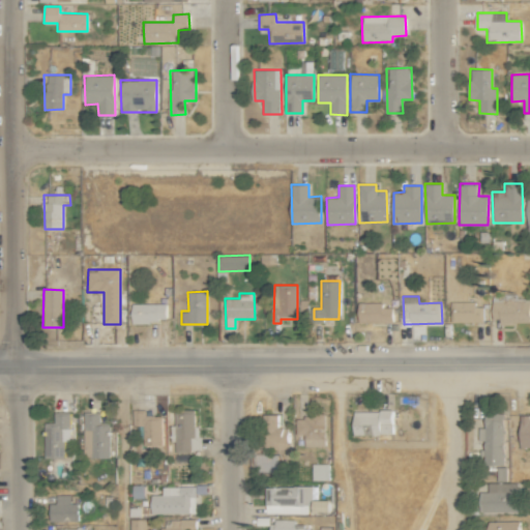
[(500,324),(529,323),(529,311),(529,298),(510,298),(510,301),(492,301),(492,319),(500,319),(500,324)]
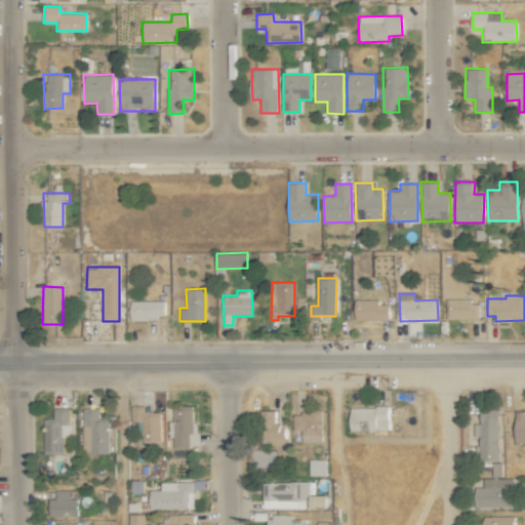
[(389,320),(389,304),(378,304),(378,299),(355,299),(354,319),(389,320)]
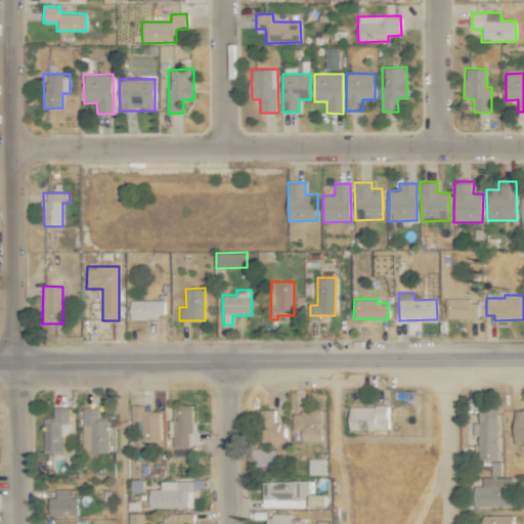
[(164,300),(129,300),(130,318),(164,318),(164,300)]
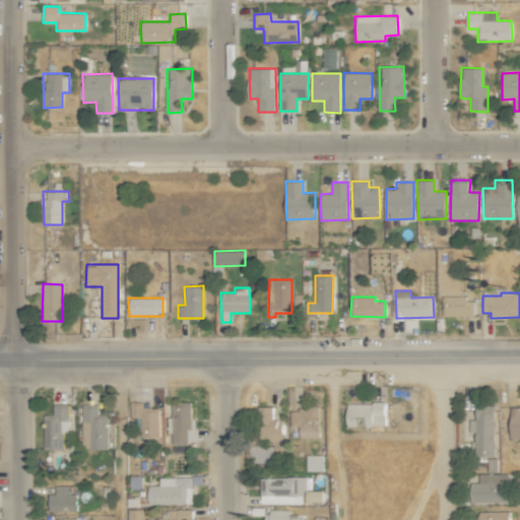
[(442,316),(474,317),(474,298),(442,298),(442,316)]
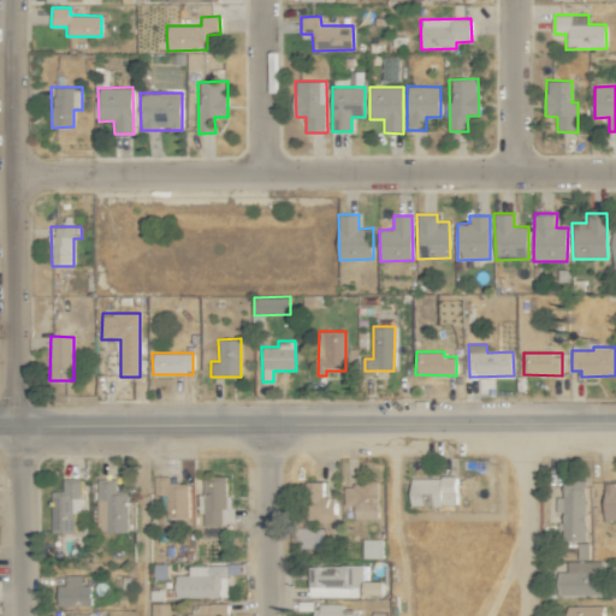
[(188,517),(188,483),(169,483),(169,475),(154,474),(154,493),(166,495),(166,516),(188,517)]
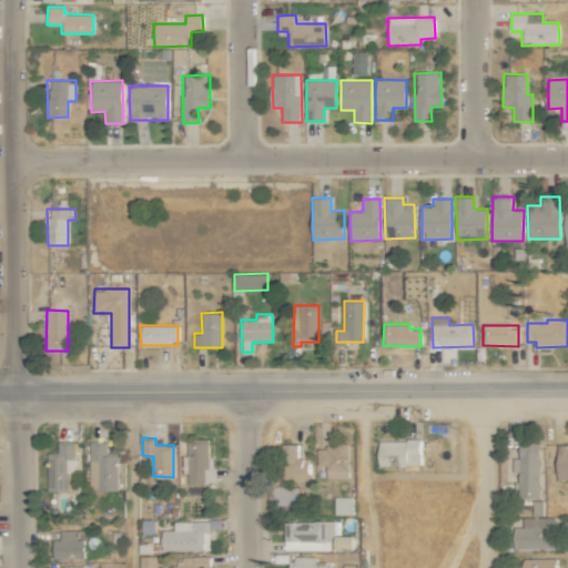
[(188,483),(214,483),(214,456),(209,456),(208,438),(185,439),(185,462),(188,462),(188,483)]
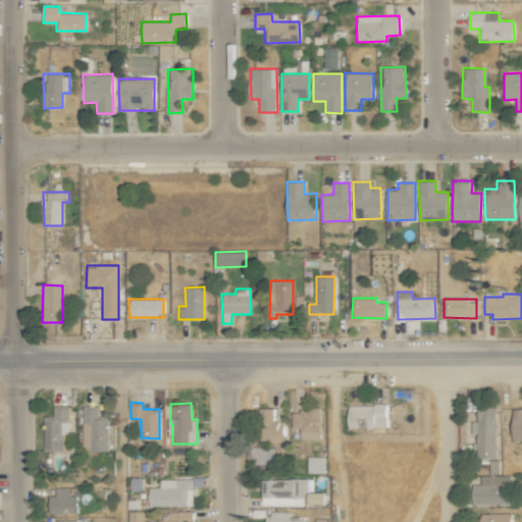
[(386,404),(348,404),(349,428),(386,427),(386,404)]
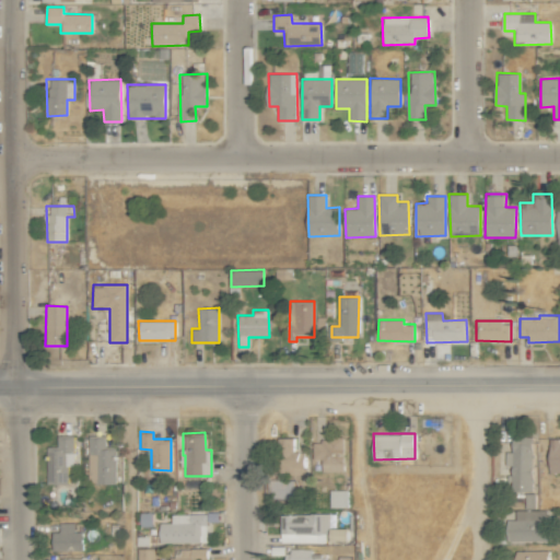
[(68,483),(67,466),(74,465),(73,434),(58,435),(58,446),(46,446),(47,483),(68,483)]
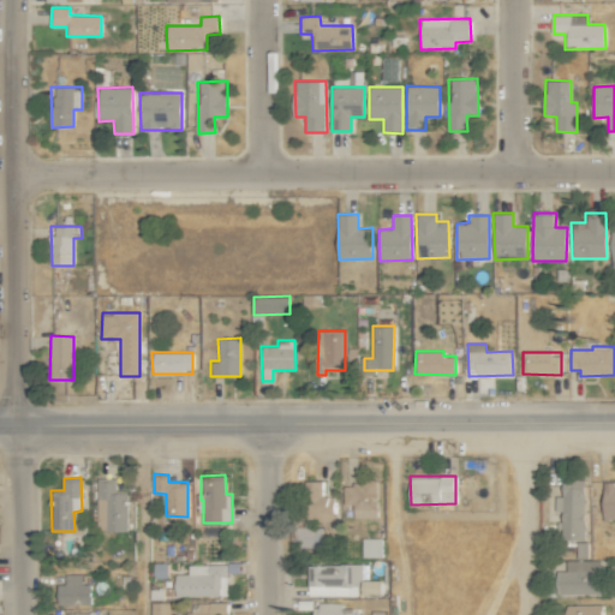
[(126,531),(126,491),(115,491),(115,478),(96,477),(96,530),(126,531)]
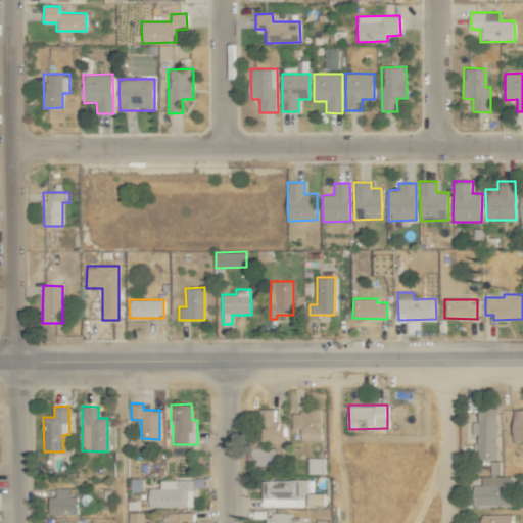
[(285,421),(275,421),(275,408),(262,408),(260,439),(285,440),(285,421)]
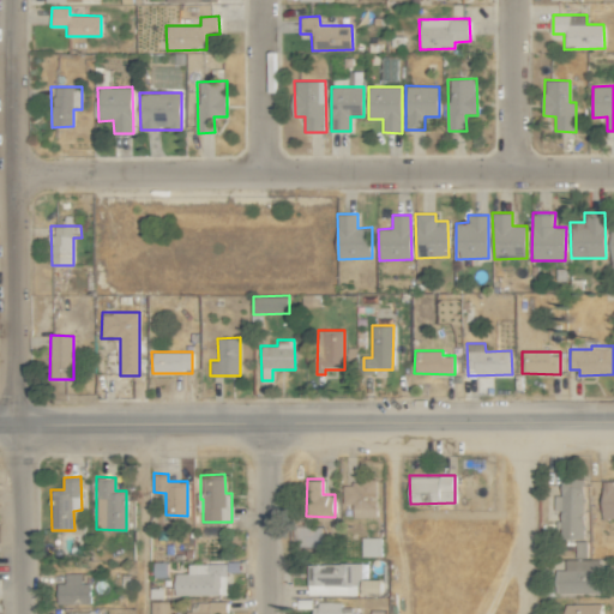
[(585,479),(563,479),(561,494),(555,494),(555,510),(561,510),(561,537),(584,537),(585,479)]
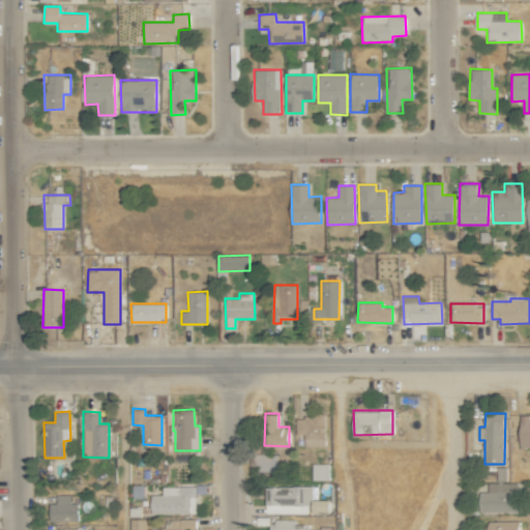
[(529,414),(521,414),(520,447),(529,446),(529,414)]
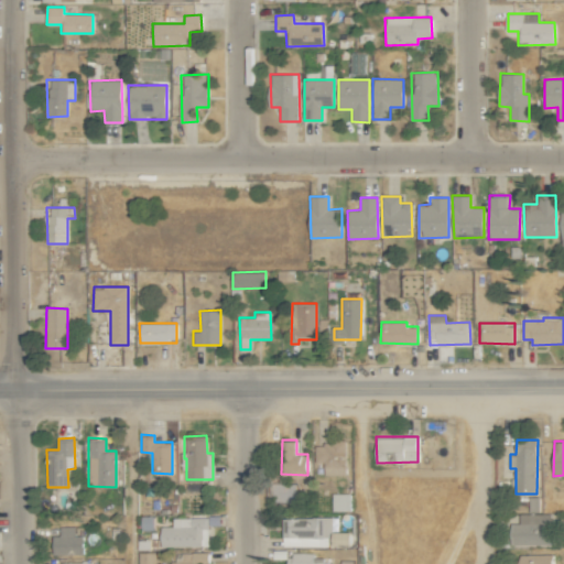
[(345,442),(315,442),(316,474),(346,474),(345,442)]
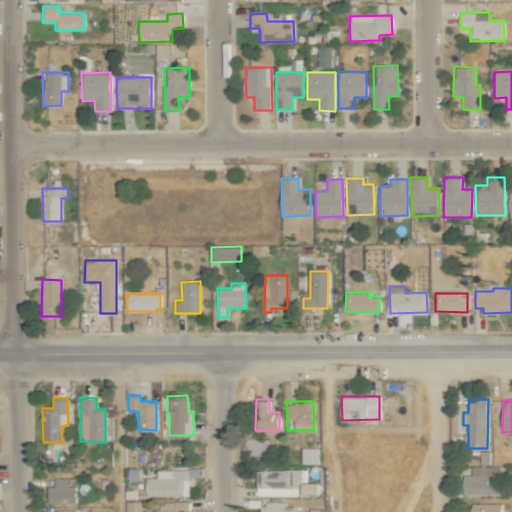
[(318,464),(318,447),(301,447),(301,463),(318,464)]
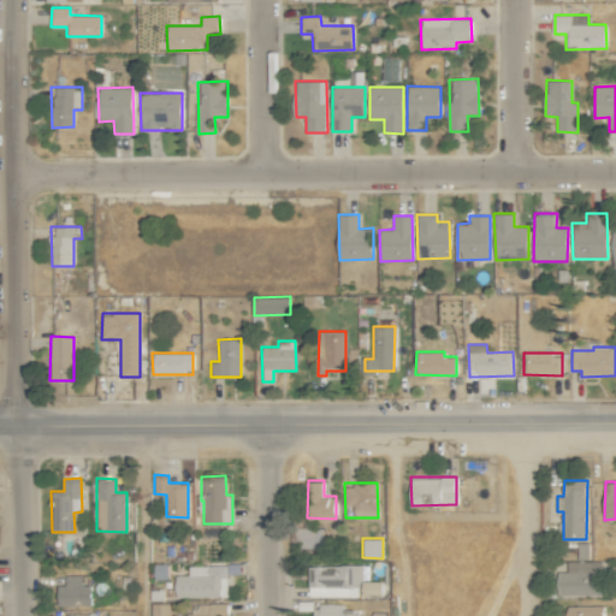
[(602,594),(600,561),(567,561),(568,570),(557,570),(558,594),(602,594)]
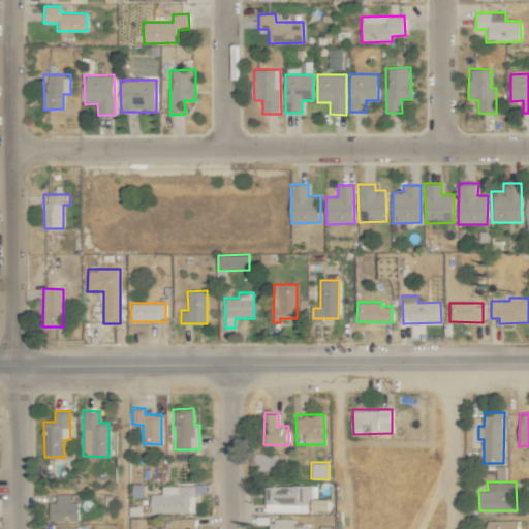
[(195,485),(162,486),(162,494),(150,494),(151,512),(195,511),(195,485)]
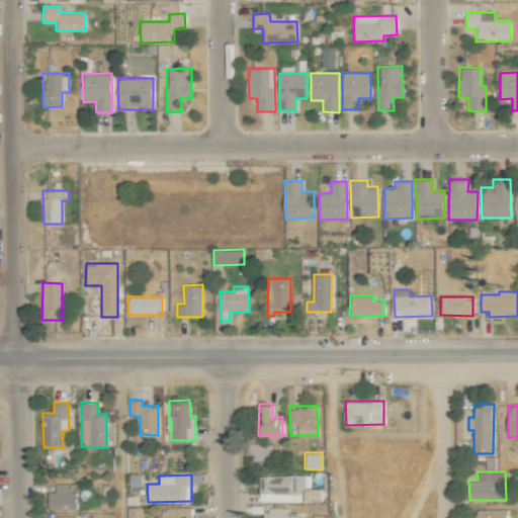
[(259,475),(260,502),(292,502),(292,493),(304,493),(304,475),(259,475)]
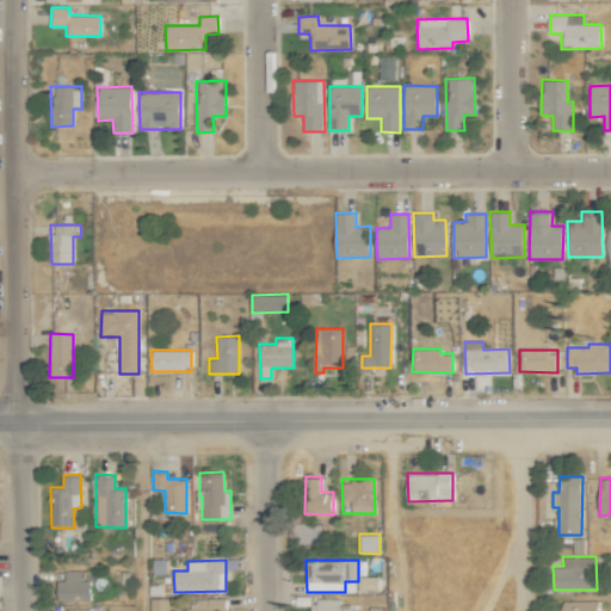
[(57,580),(56,599),(90,600),(90,579),(81,579),(81,569),(65,569),(65,580),(57,580)]
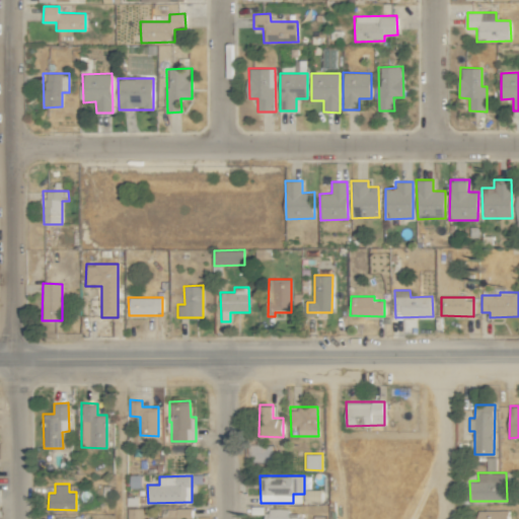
[(305,502),(322,502),(322,489),(305,489),(305,502)]
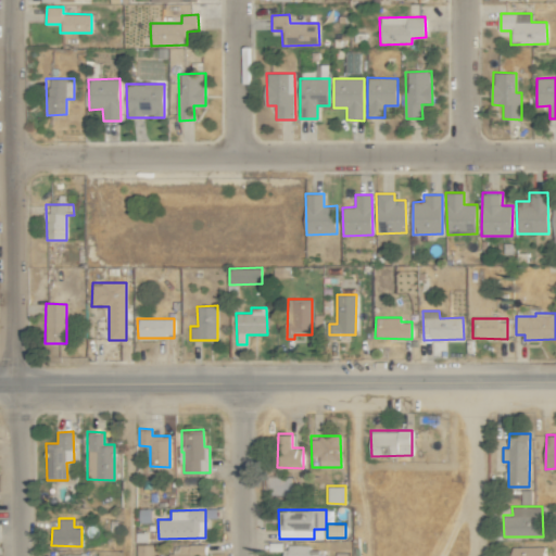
[(137,544),(137,555),(153,555),(153,544),(137,544)]
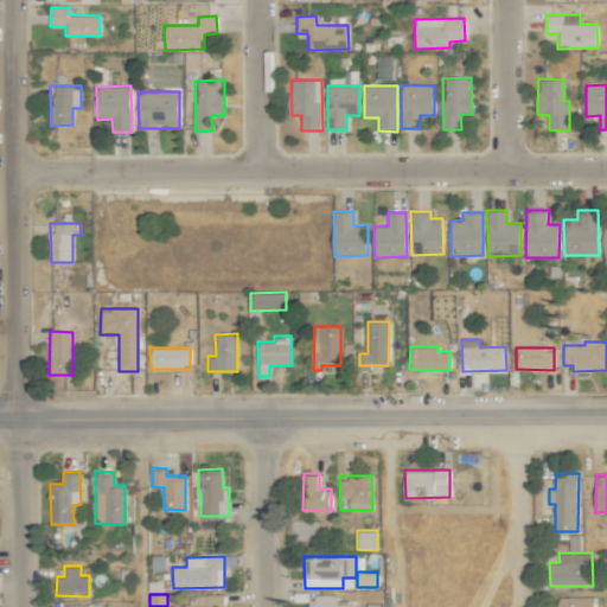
[(216,606),(216,605),(224,605),(224,594),(192,595),(191,606),(216,606)]
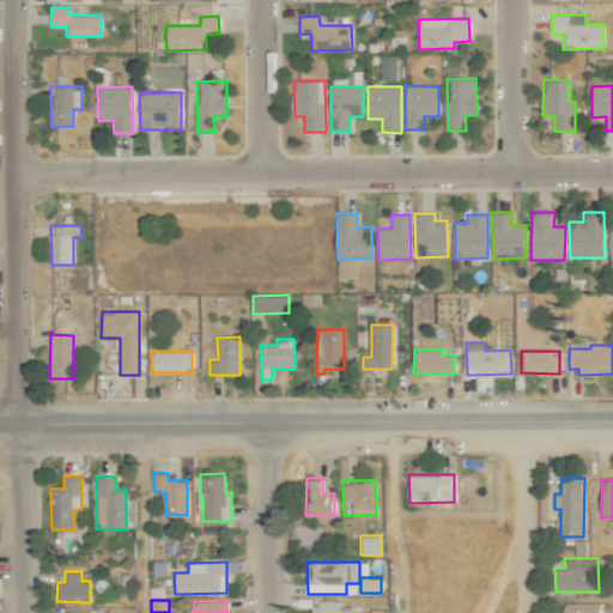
[(313,601),(311,612),(356,612),(356,607),(341,607),(341,600),(313,601)]
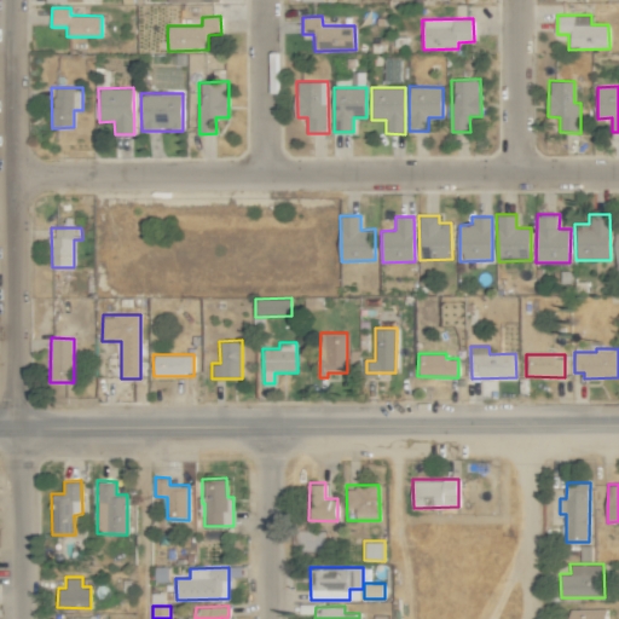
[(606,618),(606,607),(570,608),(568,618),(606,618)]
